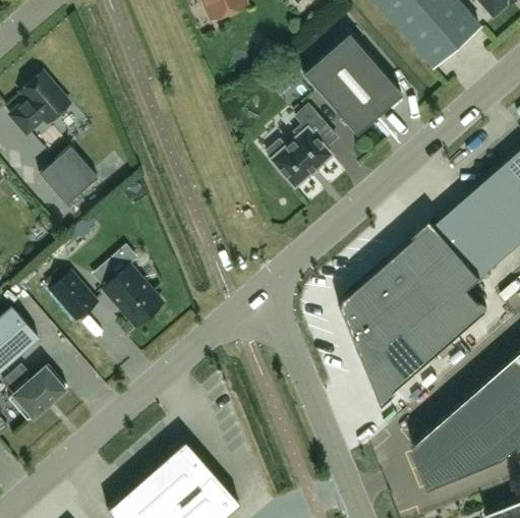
[(245,7),(242,0),(201,0),(205,6),(207,5),(213,20),(245,7)]
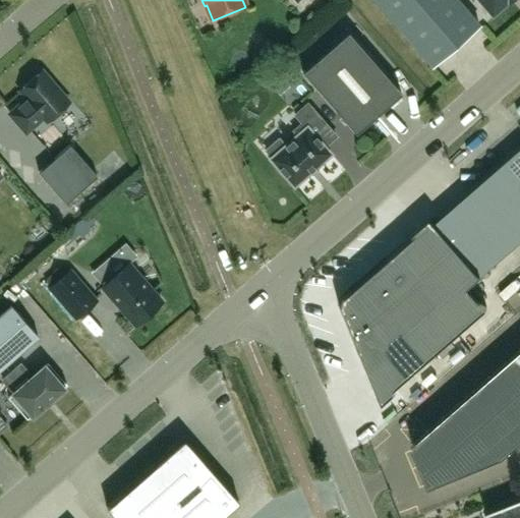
[(480,27),(456,0),(372,0),(432,68),(480,27)]
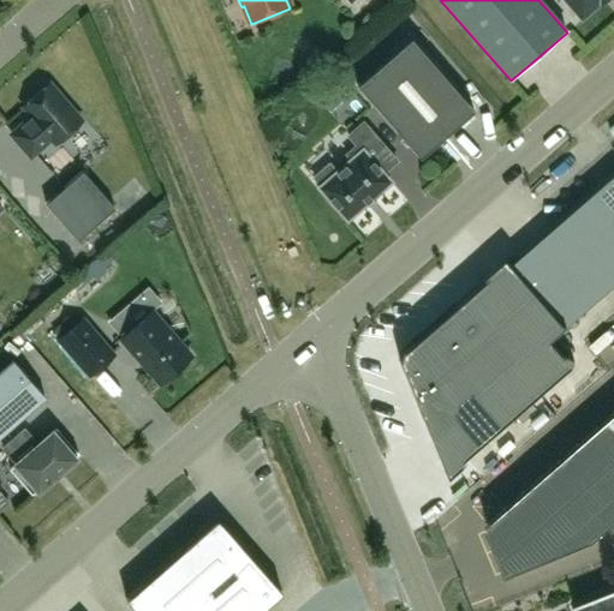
[(566,0),(582,17),(580,17),(582,18),(584,17),(583,17),(600,1),(601,3),(603,0),(566,0)]
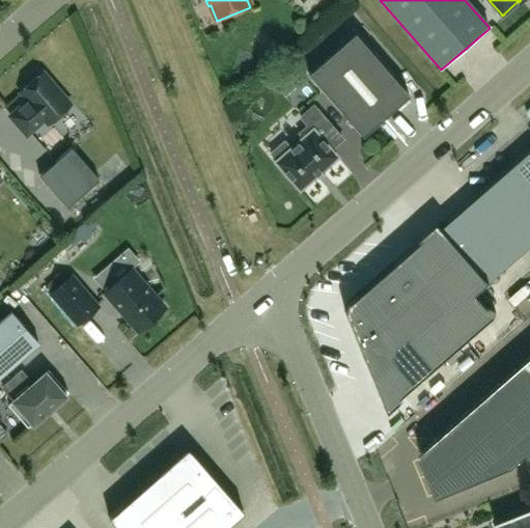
[(356,34),(309,76),(363,138),(410,96),(356,34)]
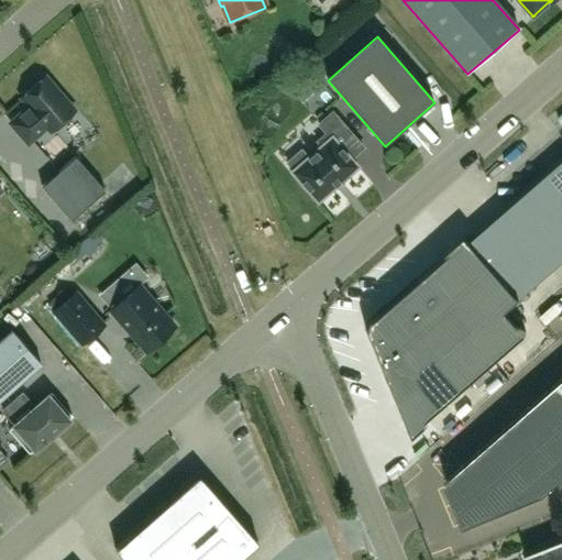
[(76,112),(46,79),(22,101),(30,110),(11,125),(29,146),(47,130),(51,134),(76,112)]
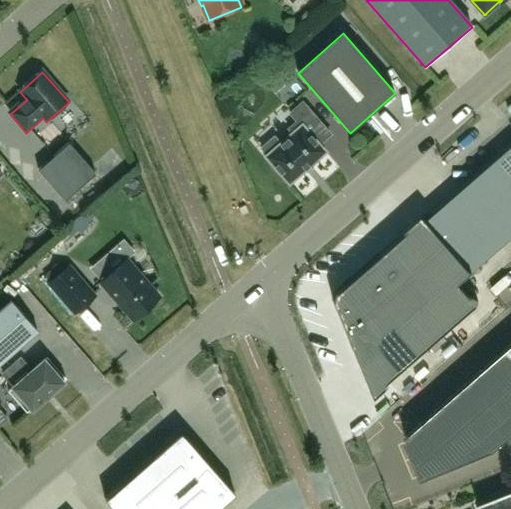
[(305,129),(316,120),(303,104),(291,115),(298,123),(290,131),(293,135),(280,146),(275,139),(262,150),(268,157),(266,158),(290,185),(326,154),(305,129)]
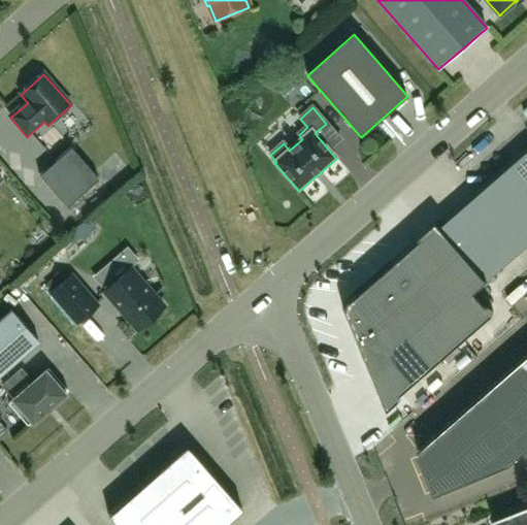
[(71,150),(40,177),(67,208),(99,182),(71,150)]
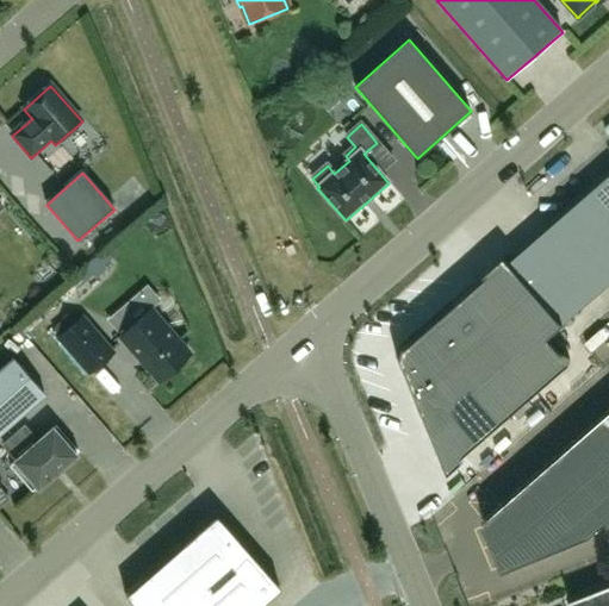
[(565,326),(608,287),(608,181),(513,266),(565,326)]
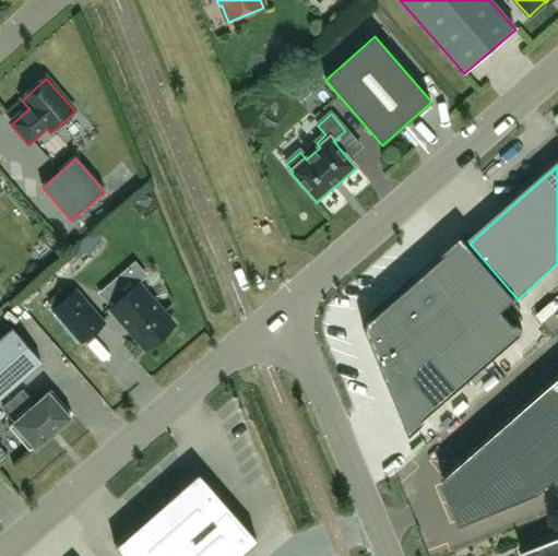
[(139,285),(110,310),(146,351),(175,327),(139,285)]
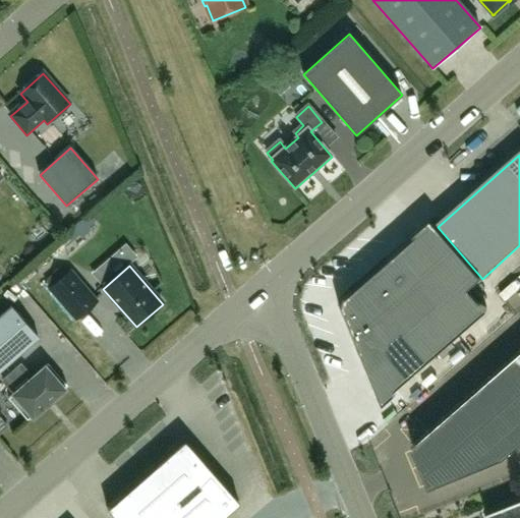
[(70,273),(51,291),(77,321),(97,303),(70,273)]
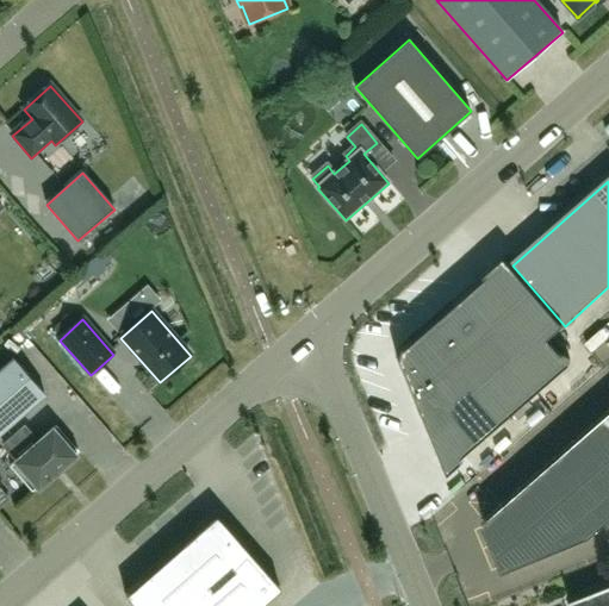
[(13,360),(0,372),(0,435),(45,397),(13,360)]
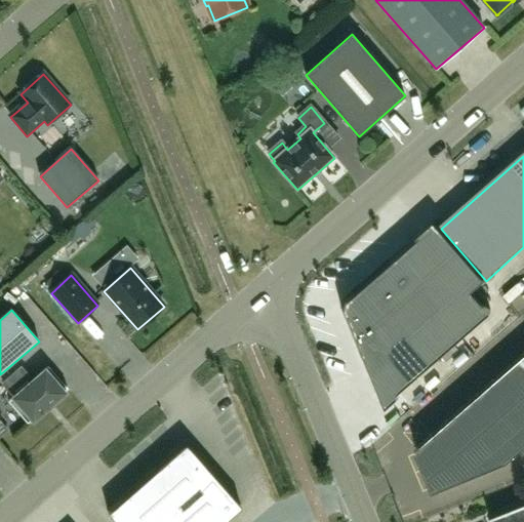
[(523,357),(416,451),(434,493),(509,463),(523,449),(523,357)]
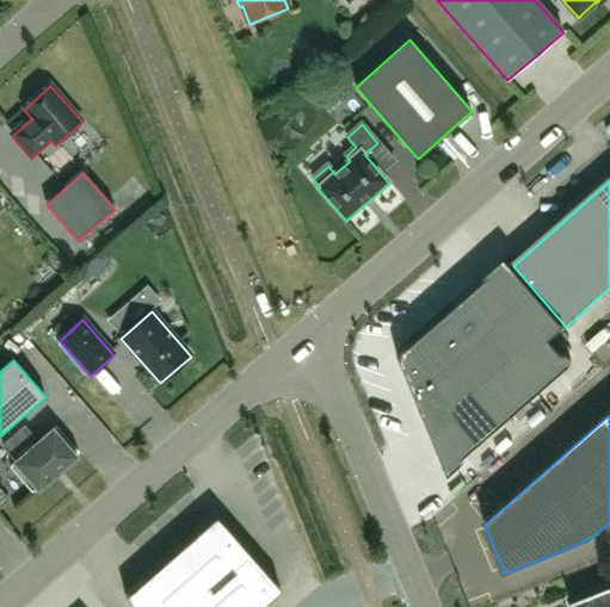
[(57,429),(17,464),(38,489),(79,454),(57,429)]
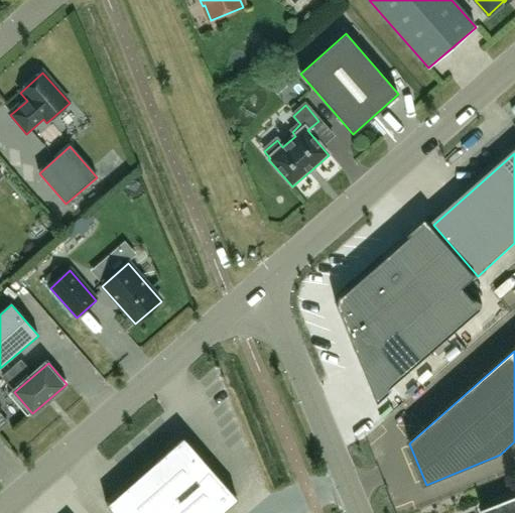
[(0,408),(0,424),(3,427),(11,418),(0,408)]
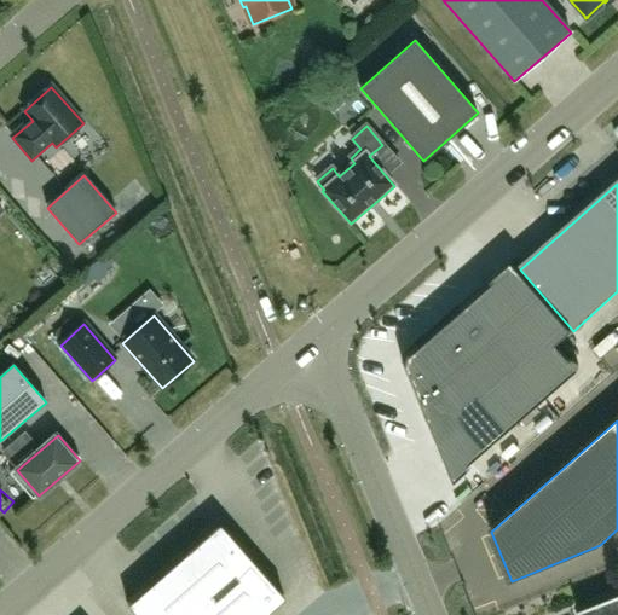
[(220,524),(127,605),(134,614),(266,614),(284,599),(220,524)]
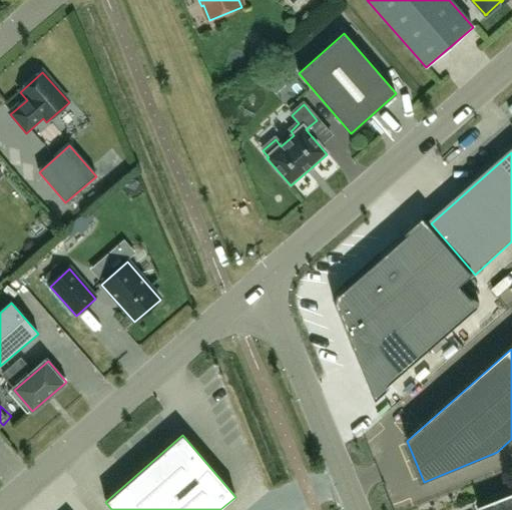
[(511,494),(481,507),(479,503),(478,504),(480,509),(511,509),(511,494)]
